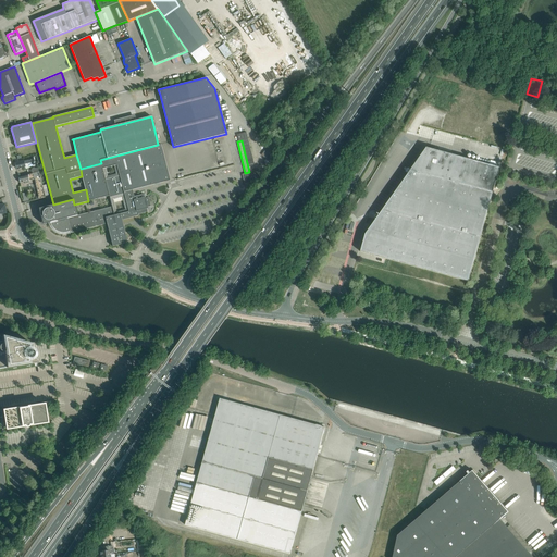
[(161,145),(158,145),(100,160),(101,163),(102,169),(106,168),(113,166),(118,165),(124,192),(133,189),(170,181),(161,145)]
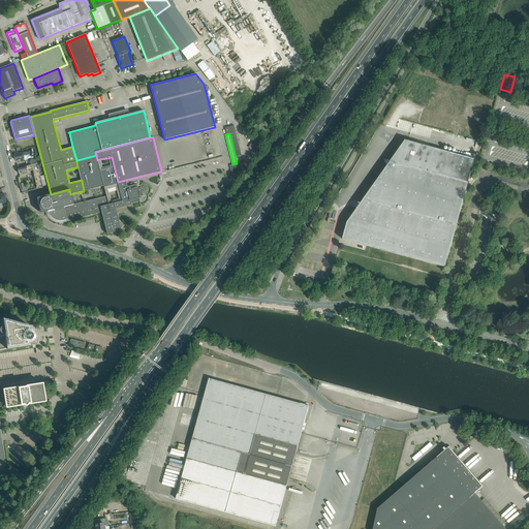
[(263,150),(254,141),(249,147),(257,156),(263,150)]
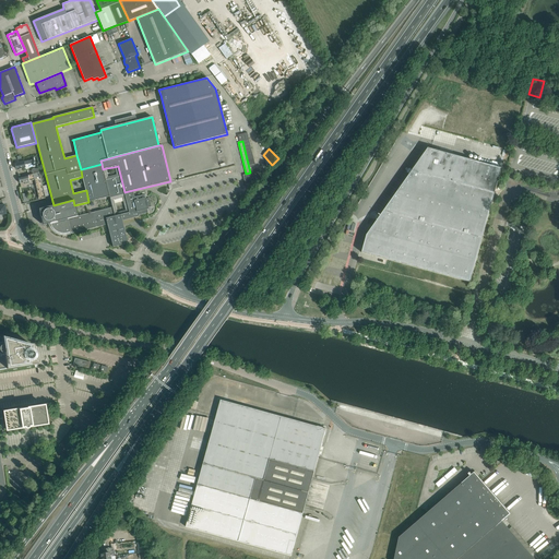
[(428,149),(413,170),(495,192),(501,168),(428,149)]
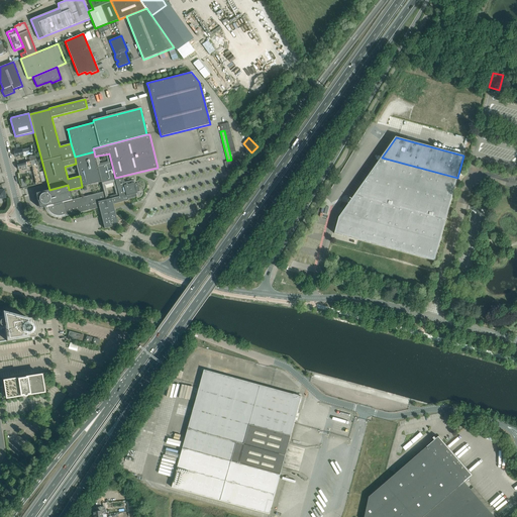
[(22,152),(31,150),(30,147),(14,151),(15,157),(23,154),(22,152)]
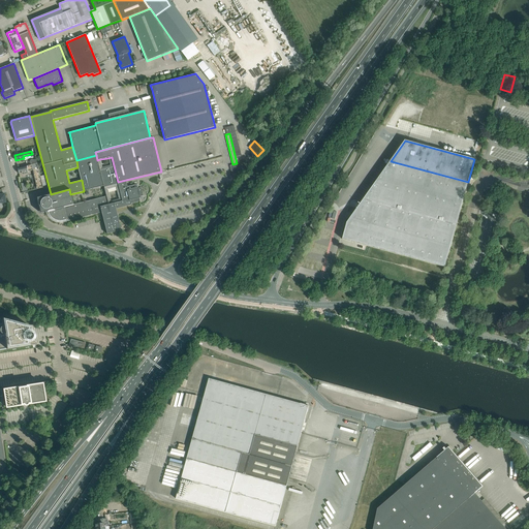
[(103,186),(97,160),(96,155),(76,160),(78,167),(82,180),(84,191),(103,186)]
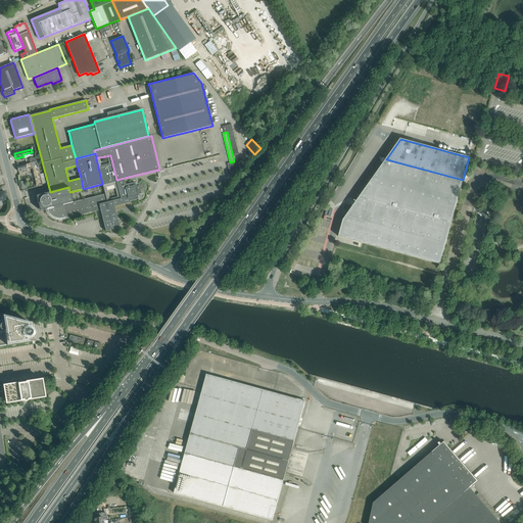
[(135,185),(134,182),(126,184),(125,178),(116,180),(110,155),(106,156),(108,163),(101,165),(99,157),(96,158),(102,184),(105,194),(73,202),(63,204),(66,218),(66,219),(67,218),(67,219),(100,210),(105,231),(120,228),(114,206),(131,202),(130,201),(138,199),(138,196),(139,196),(139,194),(141,194),(139,185),(136,186),(136,185),(135,185)]
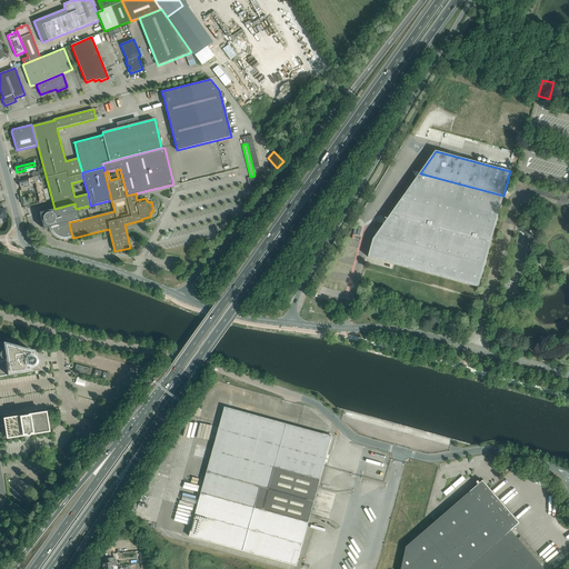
[(479,287),(503,196),(420,173),(417,171),(415,175),(417,177),(373,239),(368,257),(386,262),(478,287),(479,287)]
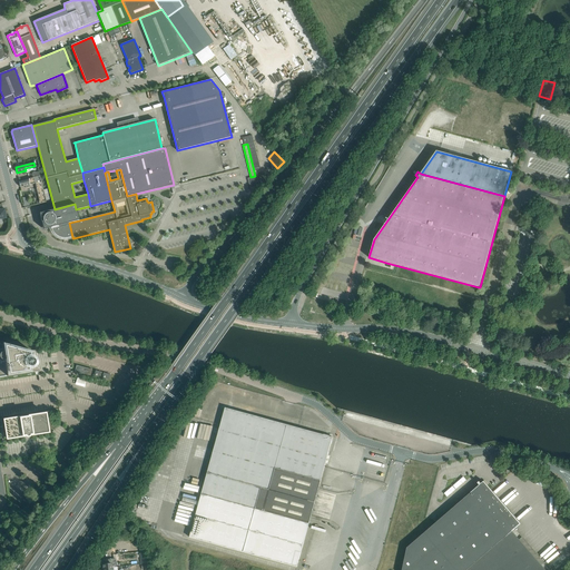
[(40,176),(33,177),(19,182),(20,187),(25,186),(26,188),(30,187),(29,185),(36,183),(39,197),(38,197),(39,204),(46,203),(41,182),(40,176)]
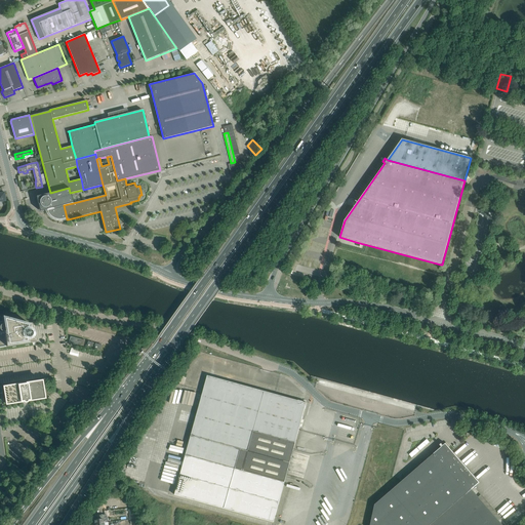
[(73,203),(70,193),(69,188),(50,193),(36,196),(40,211),(47,209),(47,211),(49,213),(50,215),(52,216),(54,218),(56,218),(58,219),(61,219),(63,218),(67,218),(64,205),(73,203)]
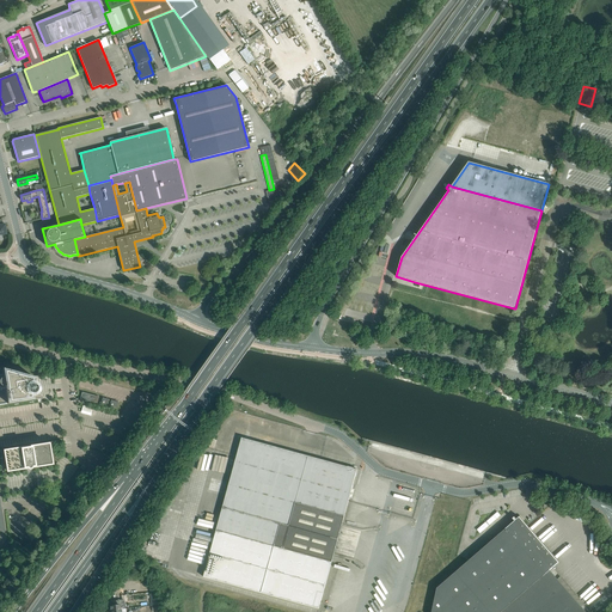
[(2,369),(2,371),(0,369),(0,405),(6,404),(5,403),(7,403),(7,404),(43,399),(36,392),(36,391),(37,391),(38,390),(38,389),(37,387),(37,389),(36,387),(36,386),(35,386),(35,385),(34,385),(35,378),(2,369)]
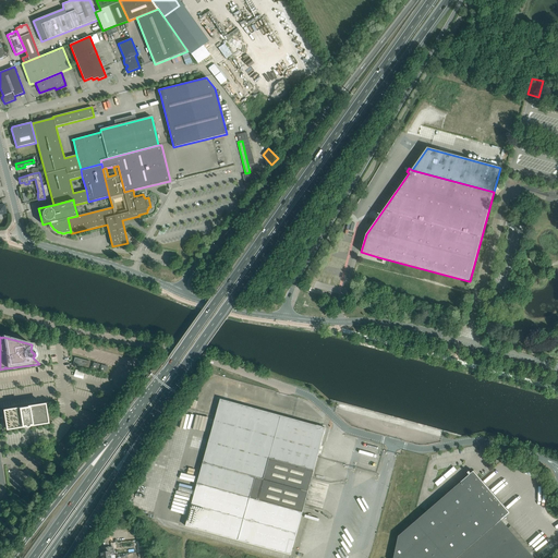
[(73,364),(88,367),(91,362),(74,358),(73,364)]
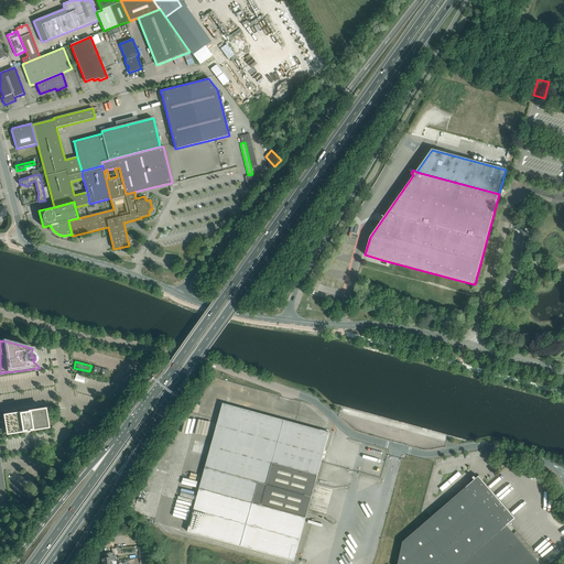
[(294,561),(315,483),(329,433),(223,403),(187,532),(294,561)]
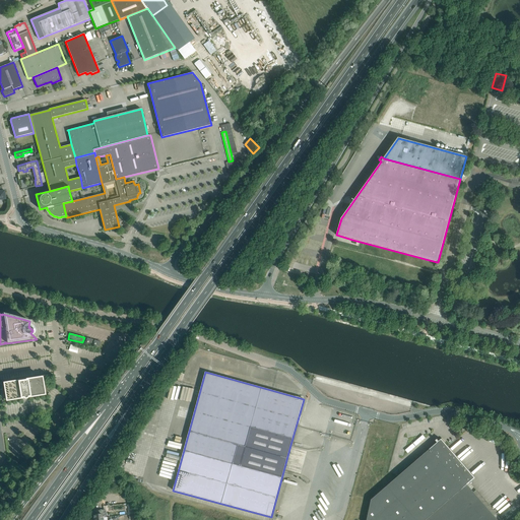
[(21,397),(23,397),(24,398),(25,398),(26,398),(26,397),(26,396),(28,396),(44,394),(42,377),(26,380),(19,382),(19,381),(4,383),(6,400),(21,398),(21,397)]
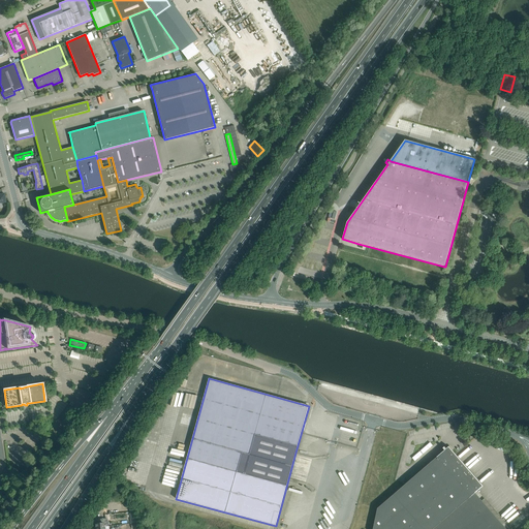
[(444,450),(394,494),(424,528),(433,528),(436,527),(475,493),(483,486),(448,446),(446,448),(444,446),(442,448),(444,450)]
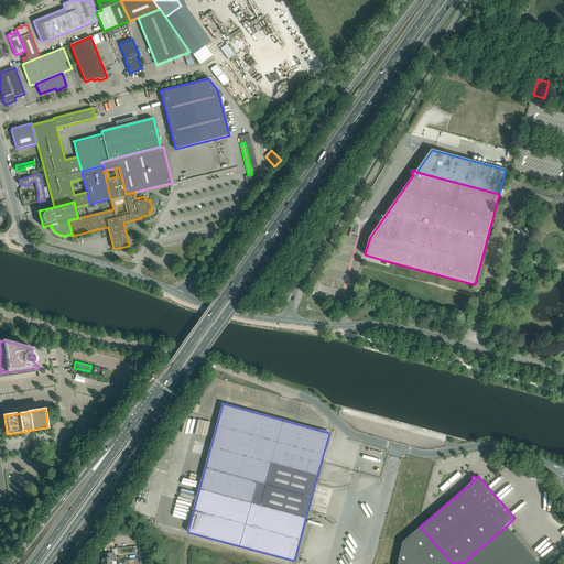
[(539,563),(507,525),(465,562),(466,563),(539,563)]
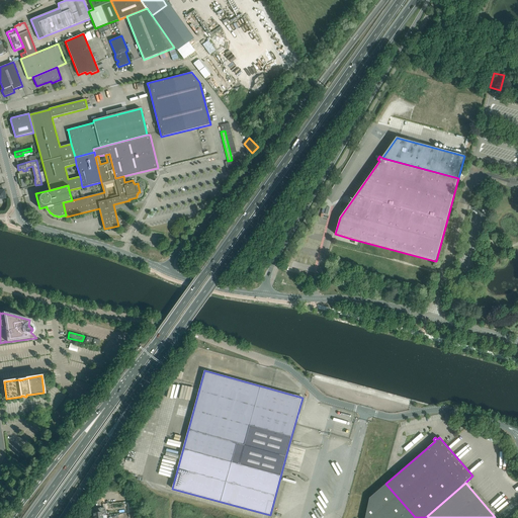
[(428,517),(427,516),(424,517),(415,517),(385,484),(369,498),(364,517),(428,517)]
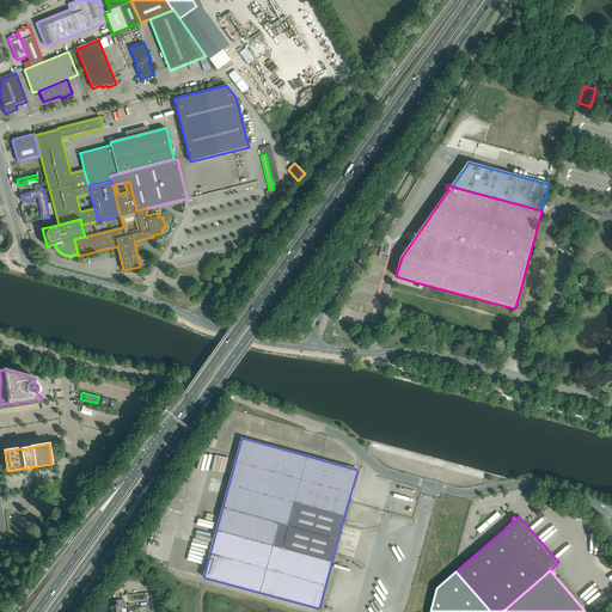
[(112,605),(110,606),(110,611),(121,610),(120,604),(123,604),(123,603),(123,601),(123,600),(122,600),(118,600),(112,601),(112,605)]
